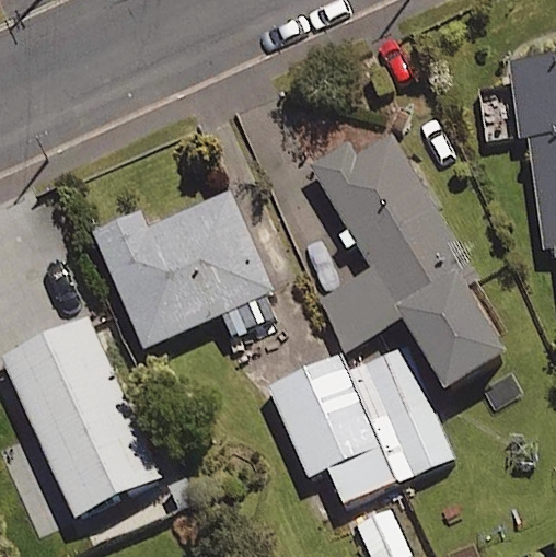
[(555,56),(509,62),(513,99),(484,102),(489,140),(526,136),(542,248),(555,246),(555,56)]
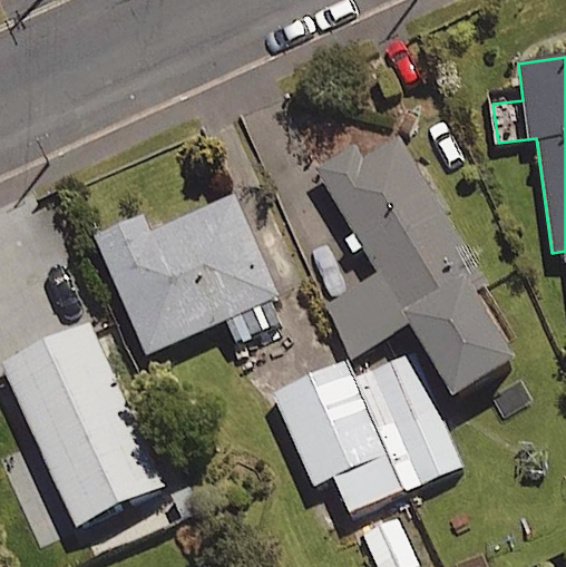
[(322,299),(350,357),(411,324),(448,397),(514,364),(400,136),(359,156),(354,146),(318,165),(372,274),(322,299)]
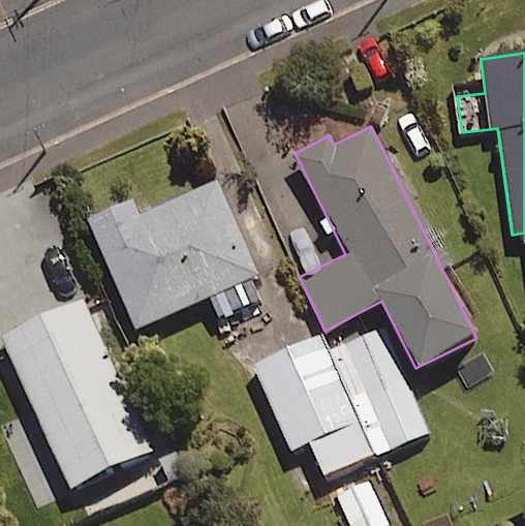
[(0,350),(3,349),(29,409),(0,421),(0,436),(28,503),(150,452),(87,302),(95,299),(51,194),(38,199),(30,178),(0,189),(0,350)]
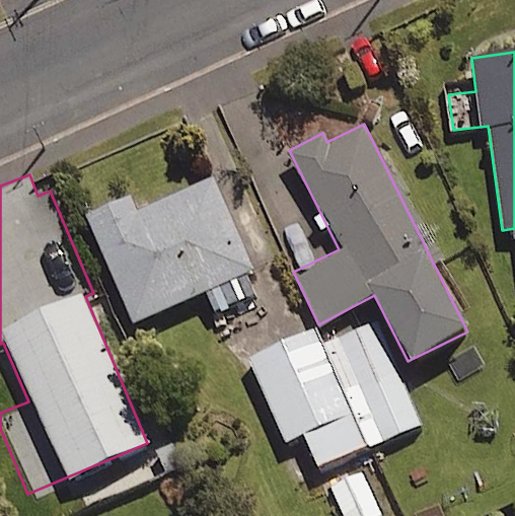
[(259,291),(212,178),(135,211),(130,199),(86,217),(131,321),(204,291),(212,310),(259,291)]
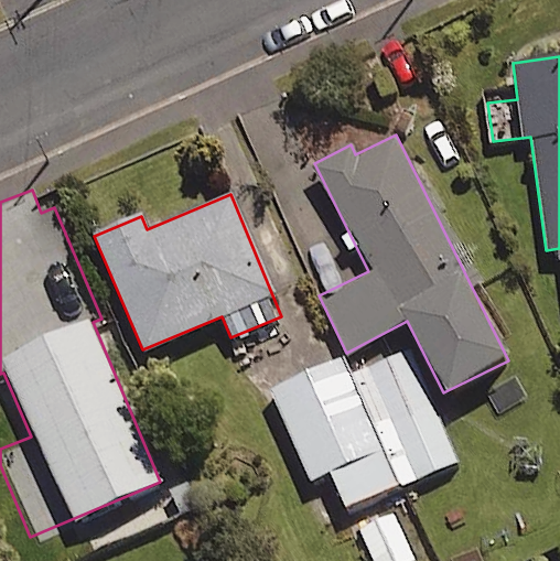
[(351,374),(343,355),(268,392),(311,478),(327,471),(347,510),(458,455),(405,349),(351,374)]
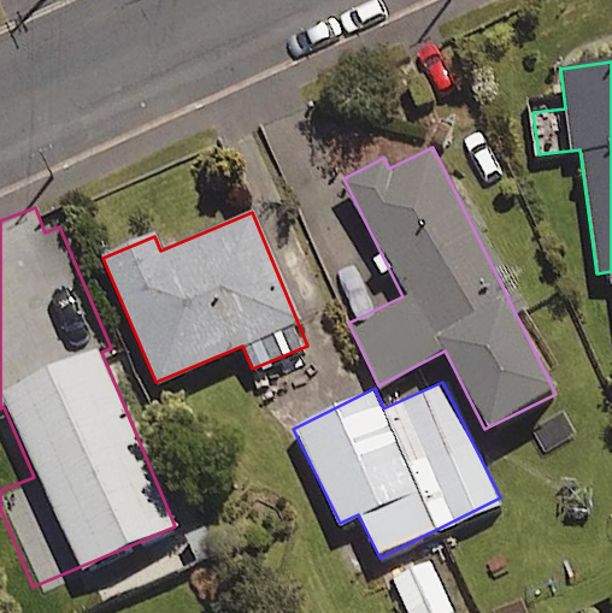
[(446,612),(428,570),(390,585),(401,612),(446,612)]
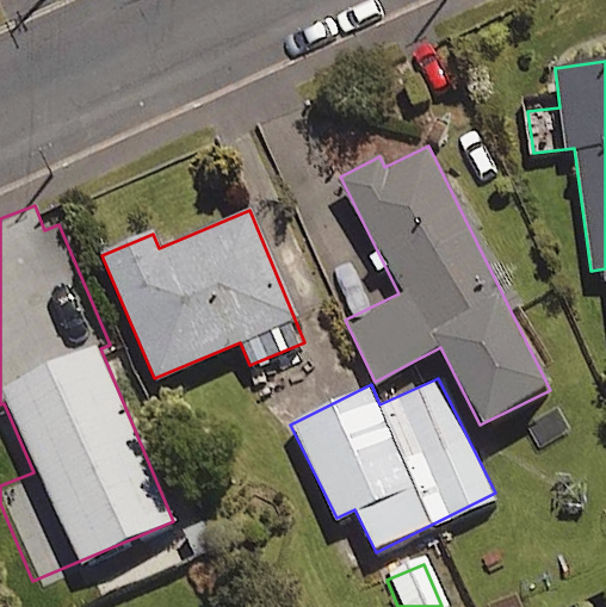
All buildings are outlined.
